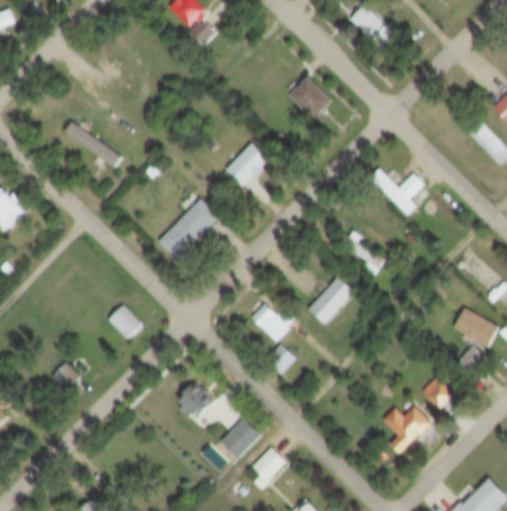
[(192,0),(204,12),(199,17),(213,30),(196,47),(183,33),(190,26),(170,7),(177,0),(183,0),(192,0)]
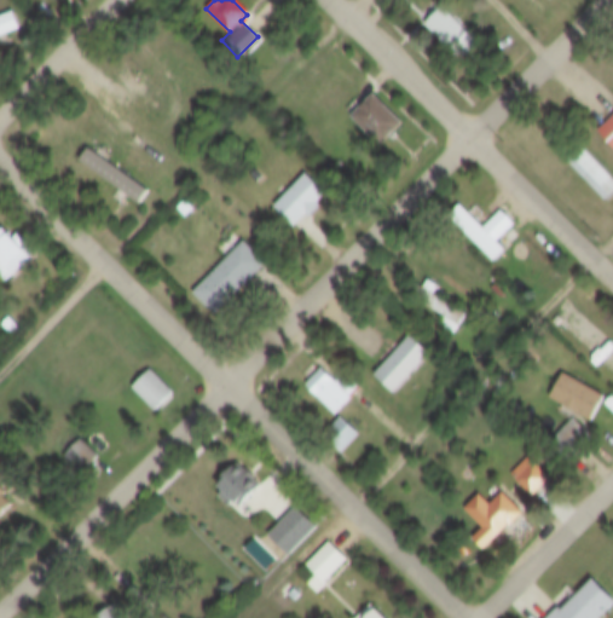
[(441,6),(472,35),(454,55),(423,26),(441,6)]
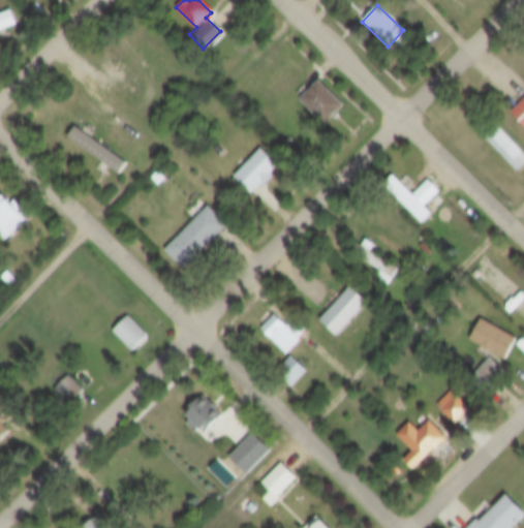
[(0,12),(10,9),(16,25),(0,30),(0,12)]
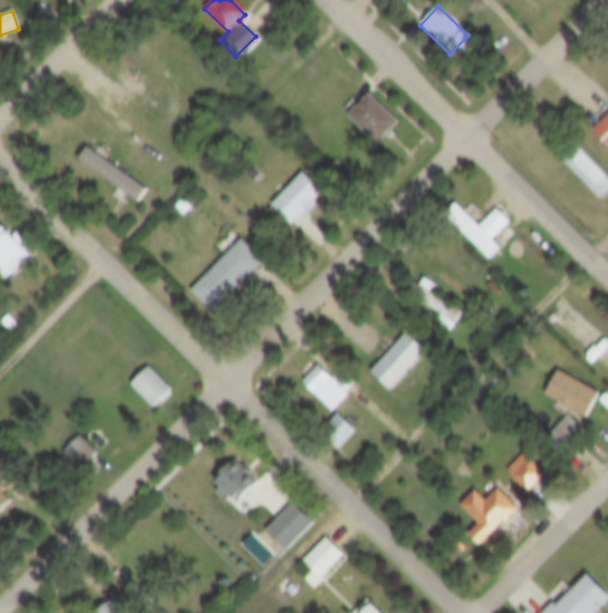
[(369,94),(397,120),(375,142),(348,115),(369,94)]
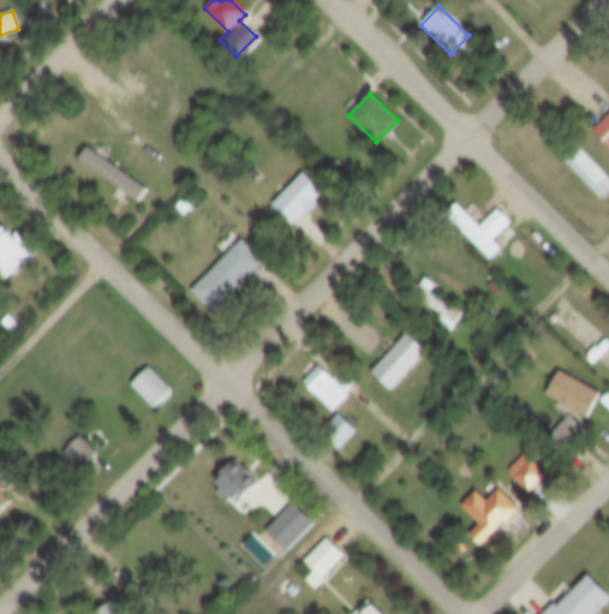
[(608,112),(608,150),(590,131),(608,112)]
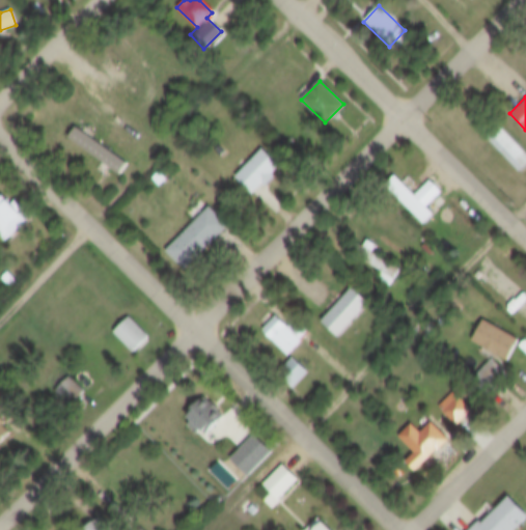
[(489,118),(525,157),(525,163),(517,171),(477,129),(489,118)]
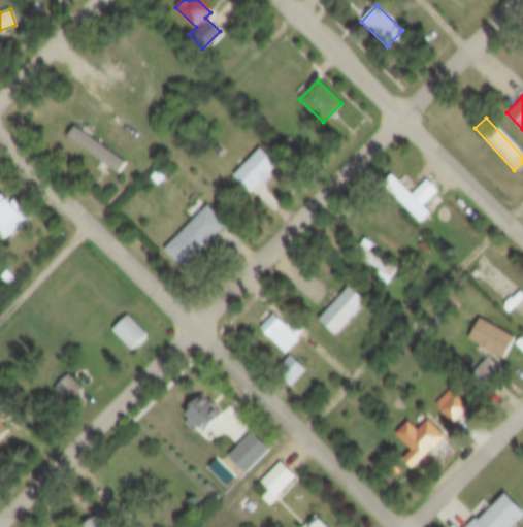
[(100,160),(67,137),(75,126),(125,161),(117,172),(106,165),(101,173),(94,168),(100,160)]
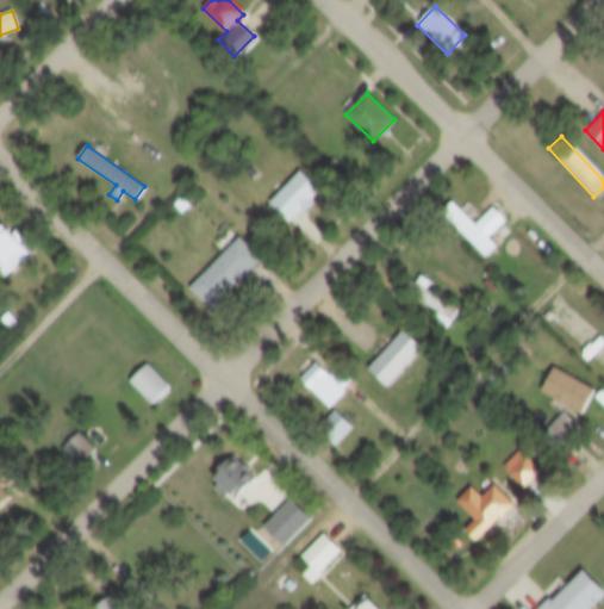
[(311,199),(315,202),(304,212),(300,210),(290,222),(269,203),(303,169),(322,188),(311,199)]
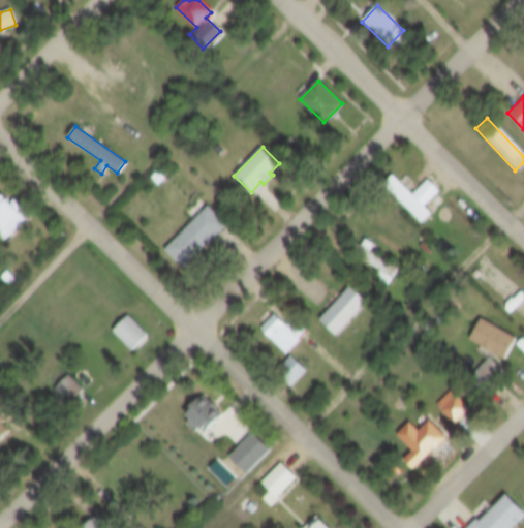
[(412,195),(428,179),(438,189),(429,198),(435,205),(429,211),(431,213),(421,223),(383,186),(393,176),(412,195)]
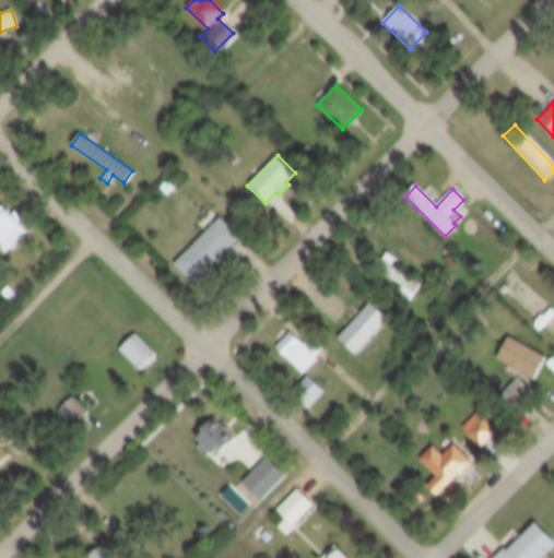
[(0,210),(6,204),(31,229),(13,246),(0,233),(0,210)]
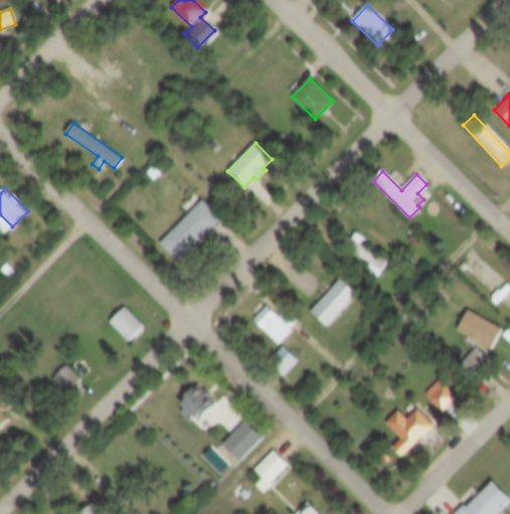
[(202,200),(221,219),(179,262),(160,243),(202,200)]
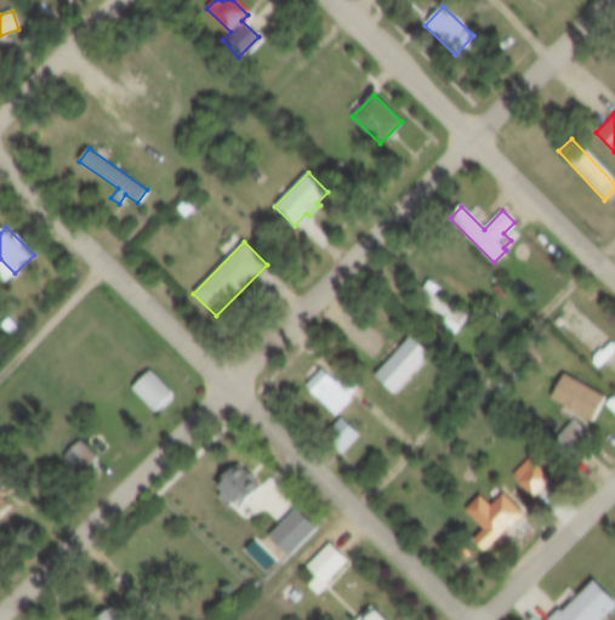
[(433,295),(465,314),(453,335),(438,326),(443,319),(404,295),(411,283),(421,288),(426,280),(438,286),(433,295)]
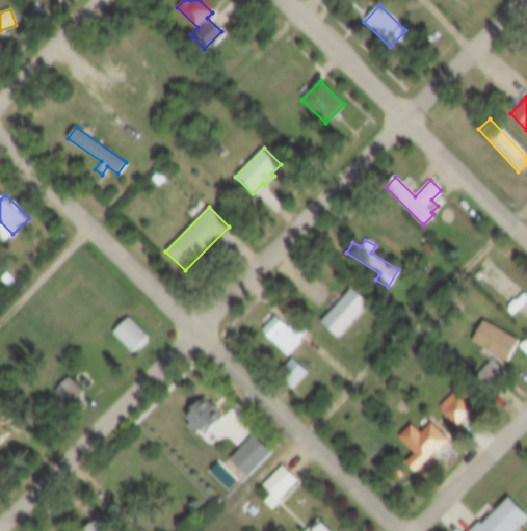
[(350,288),(368,303),(339,338),(320,322),(350,288)]
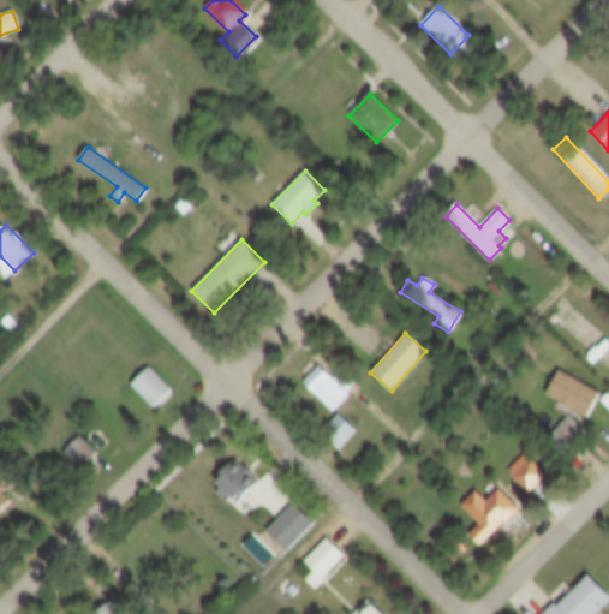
[(148,367),(172,389),(154,409),(130,385),(148,367)]
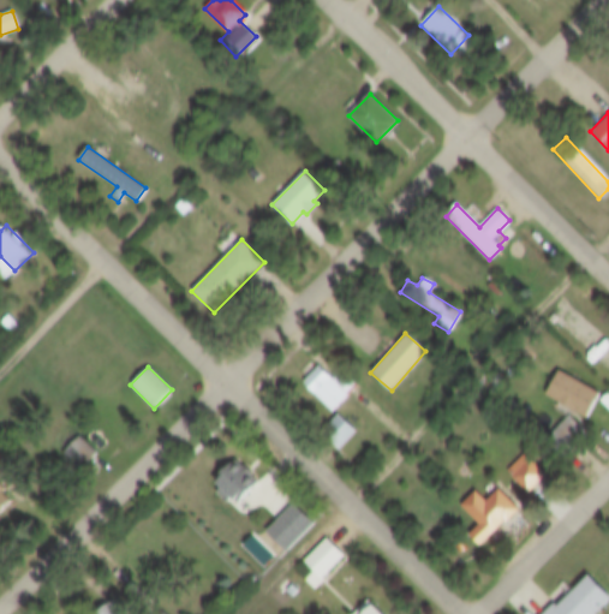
[(332,381),(341,371),(354,383),(345,393),(346,394),(330,411),(302,382),(317,367),(332,381)]
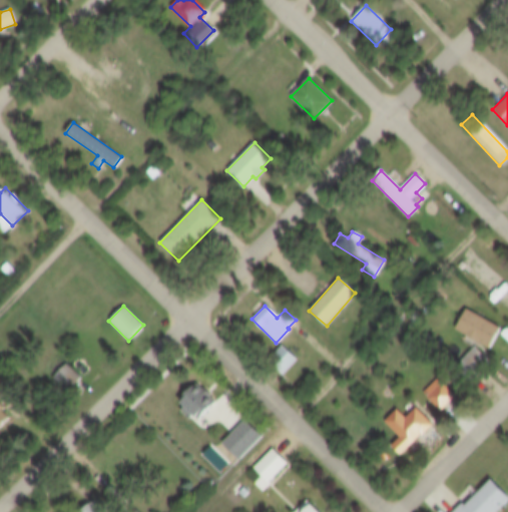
[(454,329),(465,308),(498,326),(486,347),(454,329)]
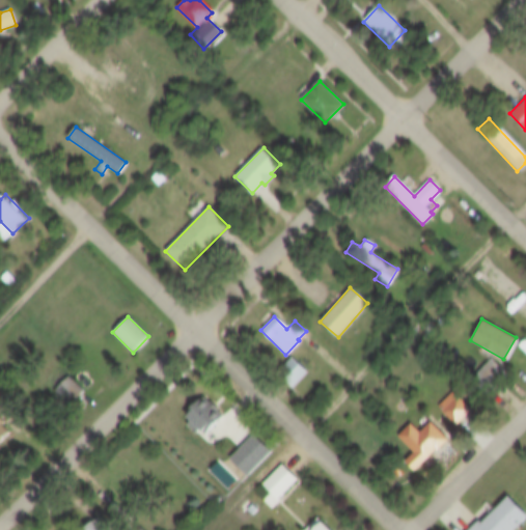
[(289,356),(306,372),(289,389),(273,372),(289,356)]
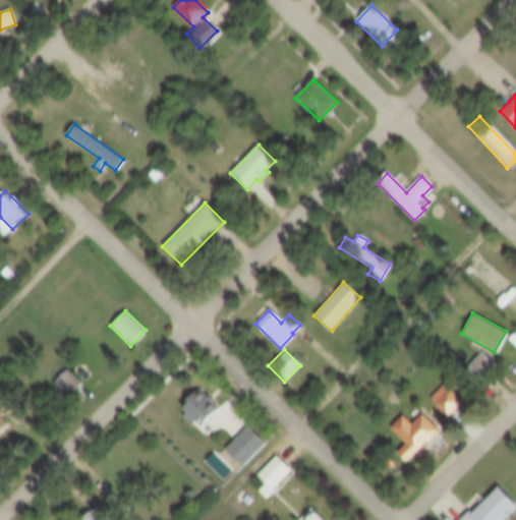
[(479,351),(492,364),(474,382),(462,369),(479,351)]
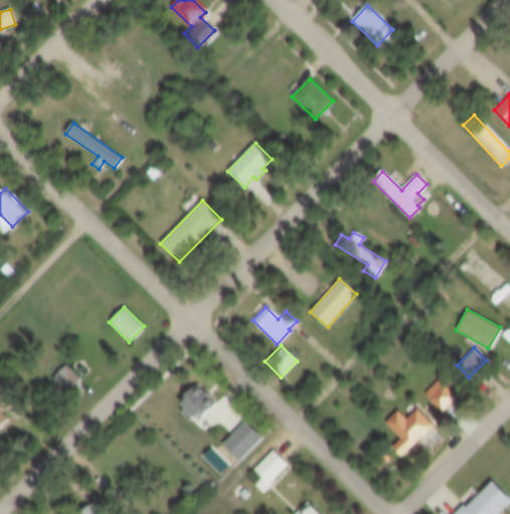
[(64,366),(79,380),(65,394),(51,380),(64,366)]
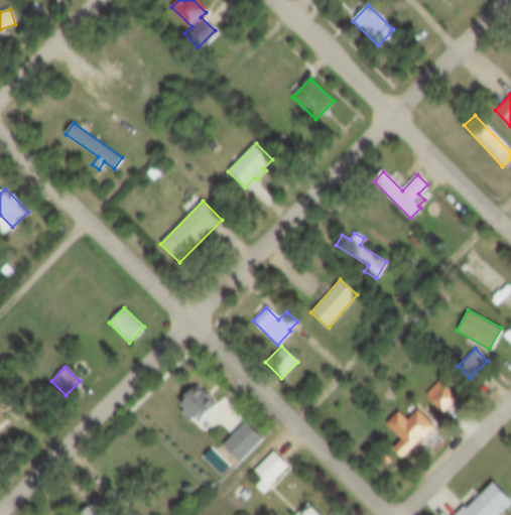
[(437,380),(456,398),(440,412),(422,394),(437,380)]
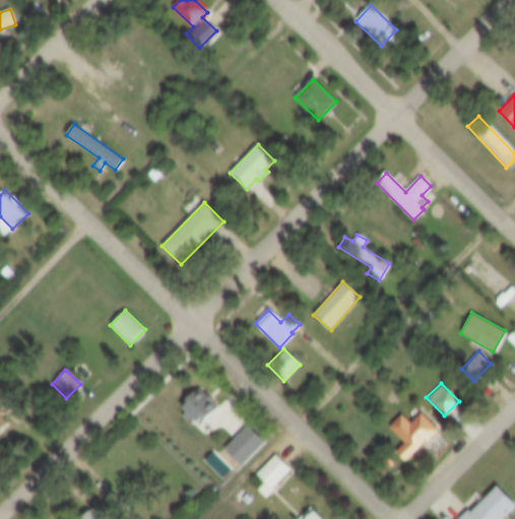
[(195,418),(190,425),(181,415),(187,410),(180,403),(195,388),(215,408),(201,424),(195,418)]
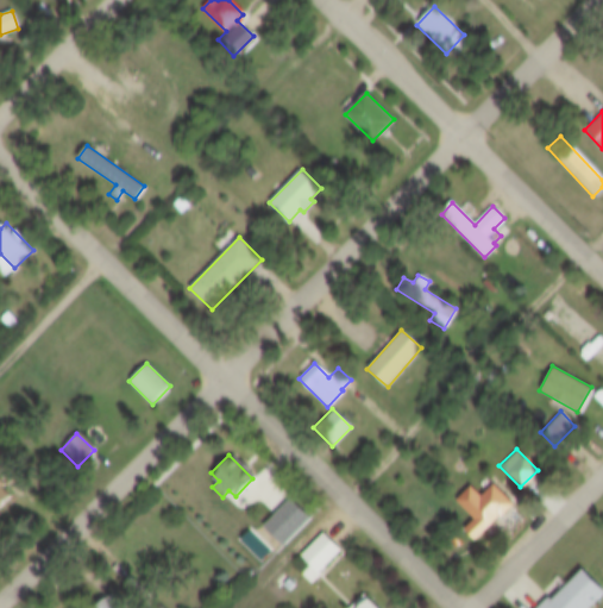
[(0,465),(20,487),(0,508),(0,465)]
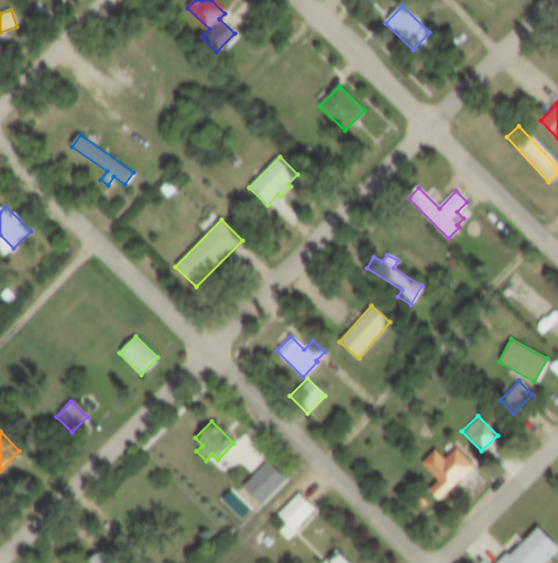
[(456,450),(472,466),(448,490),(422,464),(435,451),(445,461),(456,450)]
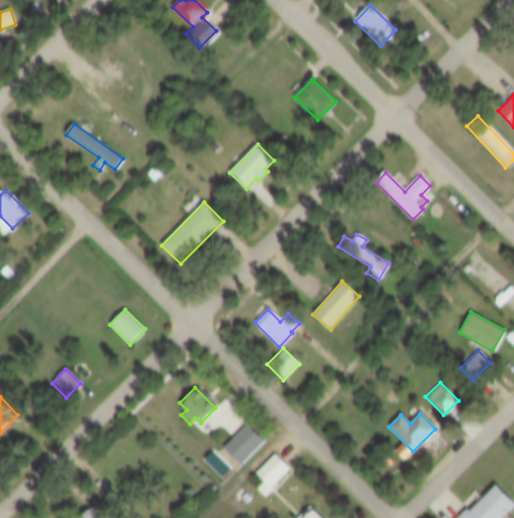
[(246,424),(263,440),(239,464),(223,448),(246,424)]
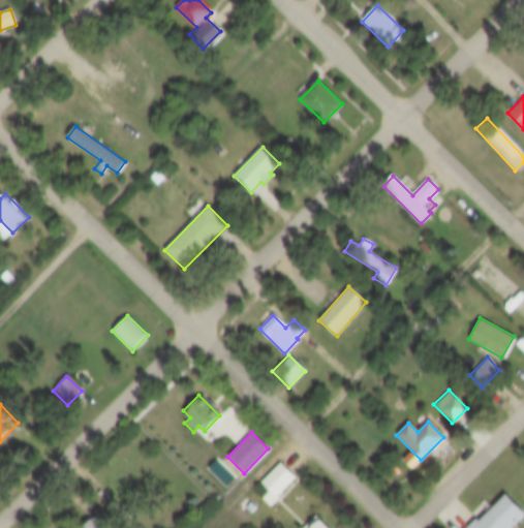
[(278,463),(295,479),(268,506),(251,491),(278,463)]
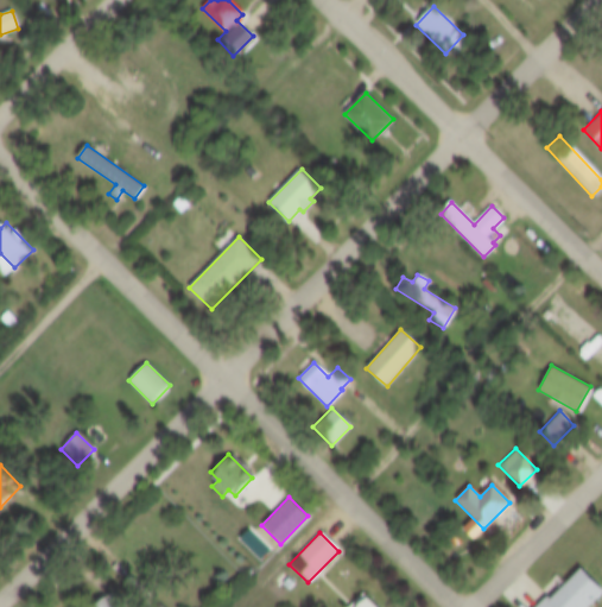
[(583,568),(601,586),(601,593),(588,606),(536,606),(545,598),(550,602),(583,568)]
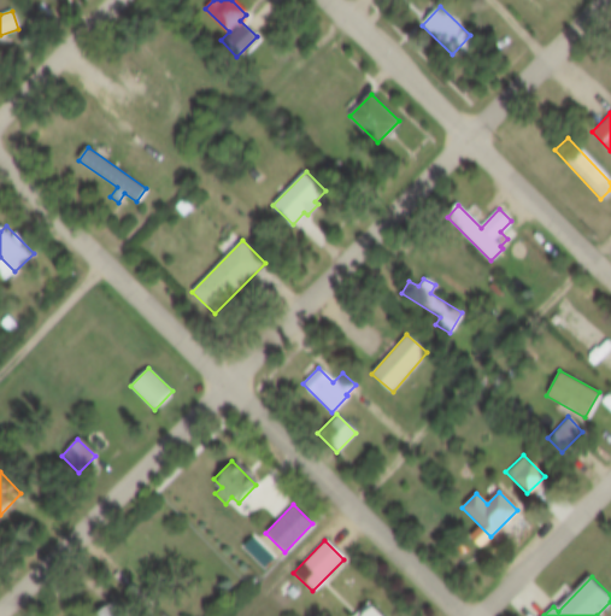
[(112,599),(124,615),(95,615),(94,614),(112,599)]
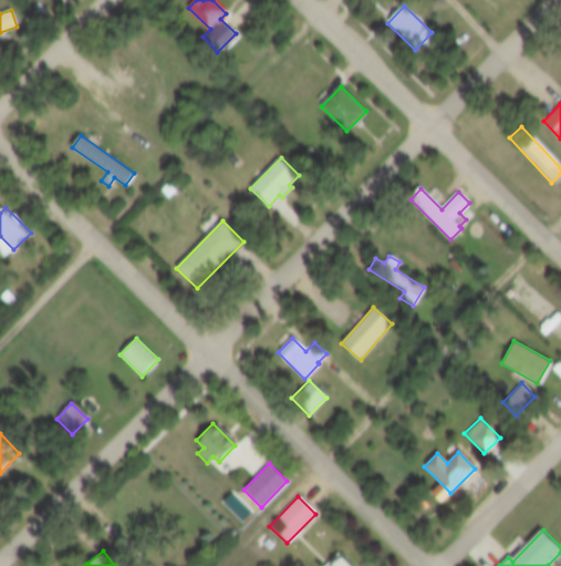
[(320,565),(335,551),(351,565),(320,565)]
